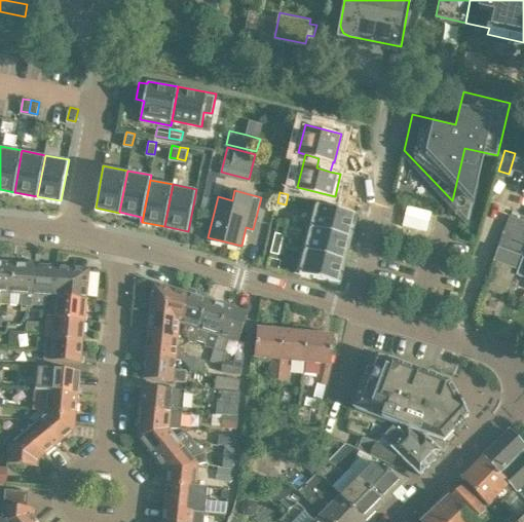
[(358,212),(312,200),(295,270),(341,282),(358,212)]
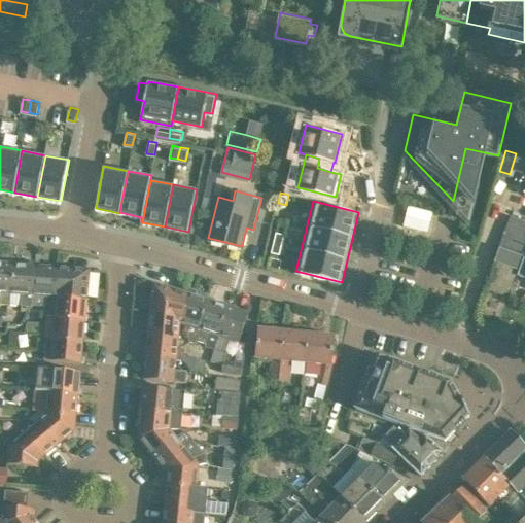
[(520,269),(521,265),(524,258),(524,217),(512,213),(495,259),(520,269)]
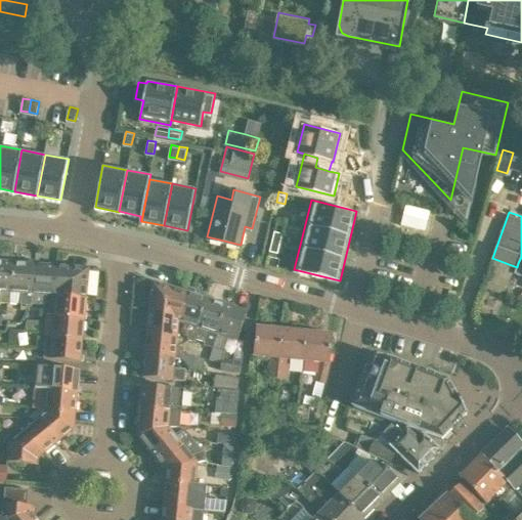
[(278,251),(284,231),(275,229),(270,249),(278,251)]
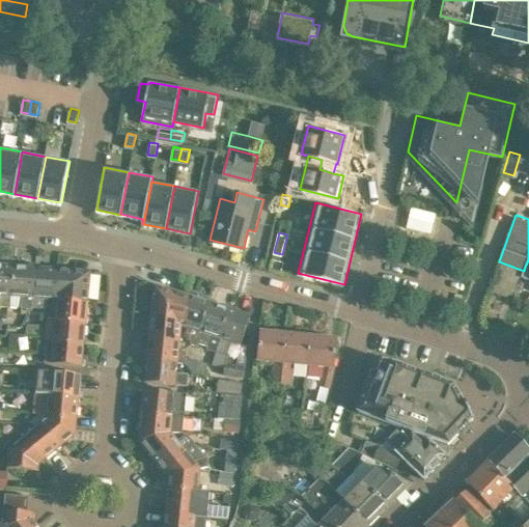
[(10,305),(11,293),(14,264),(0,262),(0,292),(1,292),(1,304),(10,305)]
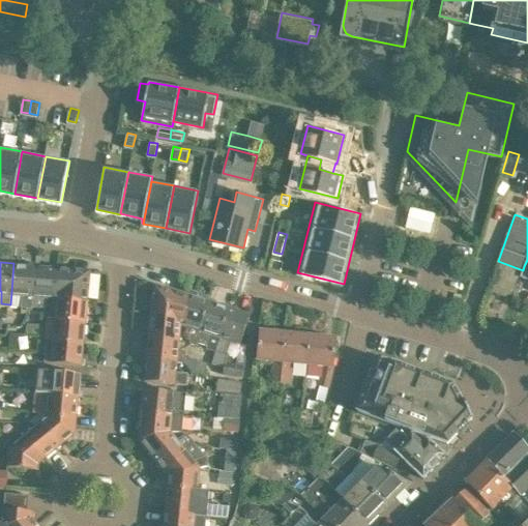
[(13,263),(11,292),(23,293),(22,305),(32,307),(33,294),(35,265),(13,263)]
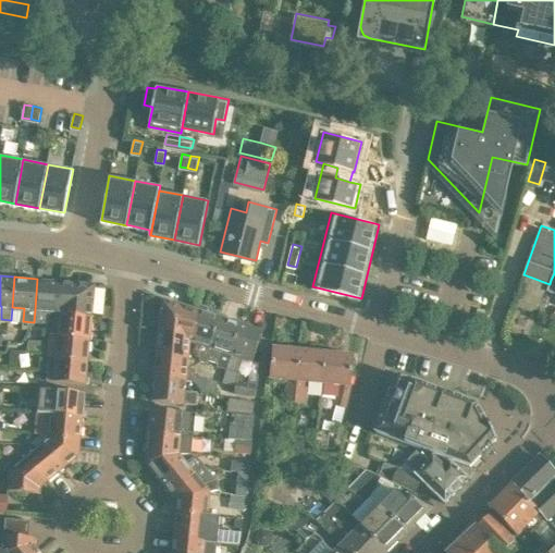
[(35,309),(34,322),(48,322),(49,310),(61,310),(61,307),(63,281),(37,279),(35,309)]
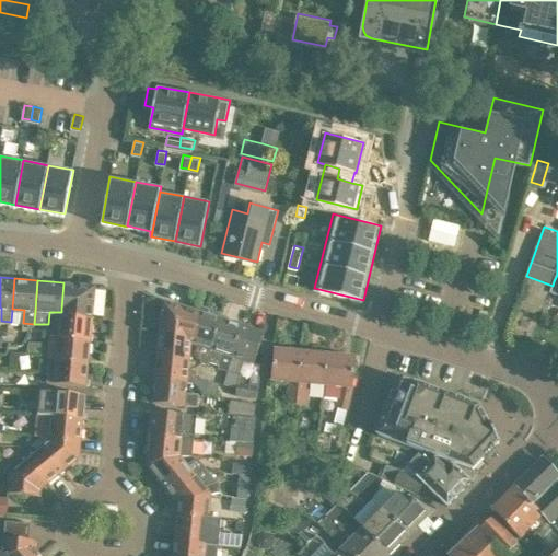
[(64,282),(61,309),(93,311),(95,285),(64,282)]
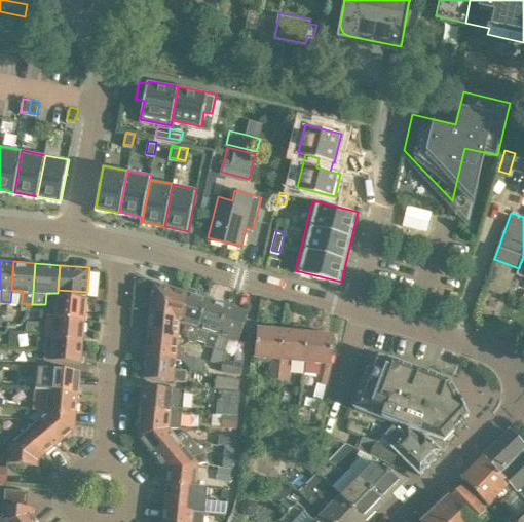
[(154,281),(151,311),(180,314),(179,320),(182,321),(185,291),(154,281)]
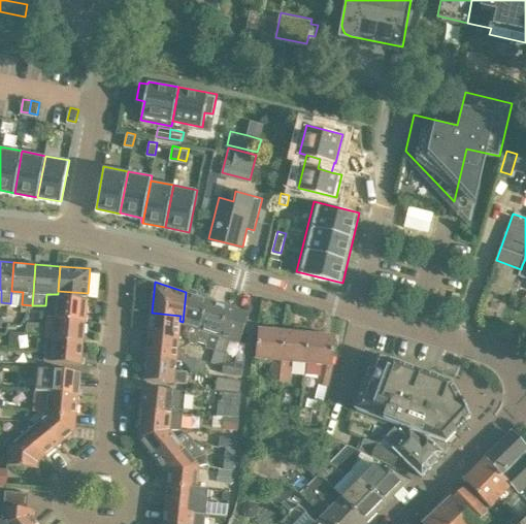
[(188,292),(186,292),(183,322),(186,323),(190,338),(196,340),(197,338),(209,299),(196,295),(199,287),(190,284),(188,292)]
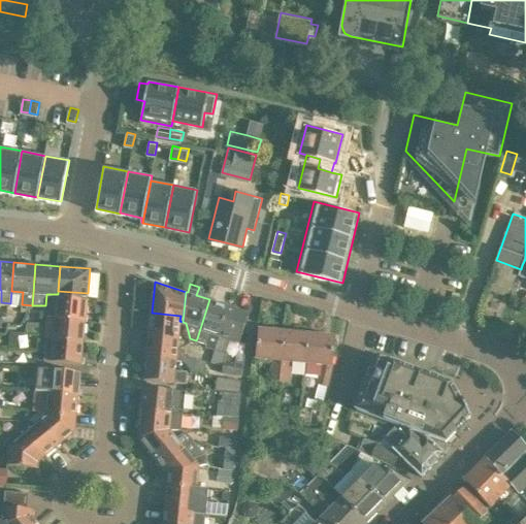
[(97,285),(96,295),(105,296),(106,286),(97,285)]
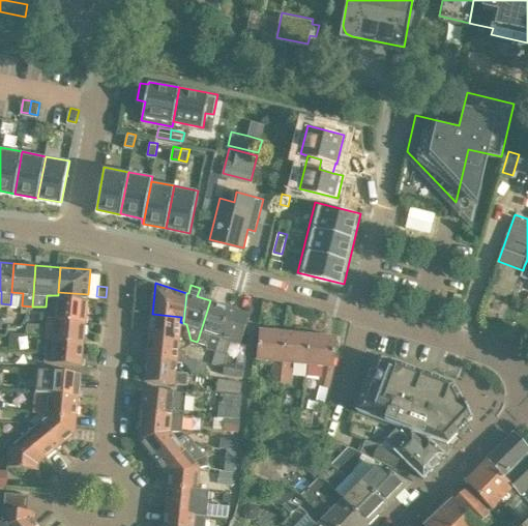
[(58,295),(56,316),(85,319),(88,294),(58,292),(58,295)]
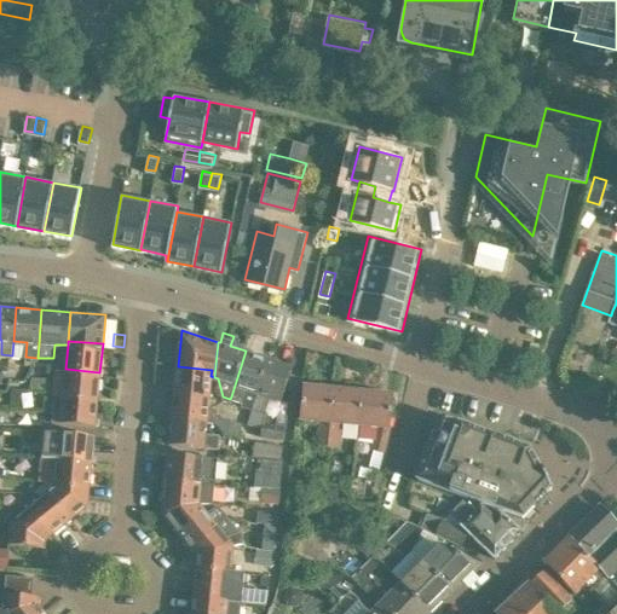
[(111,347),(111,360),(122,360),(124,348),(111,347)]
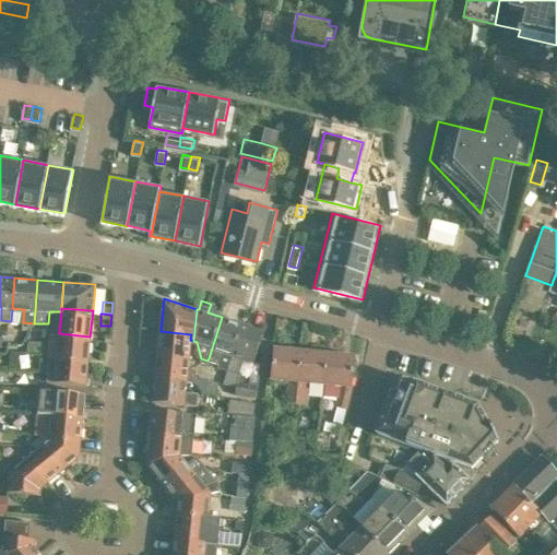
[(243,323),(222,317),(209,358),(218,362),(217,364),(228,367),(243,323)]
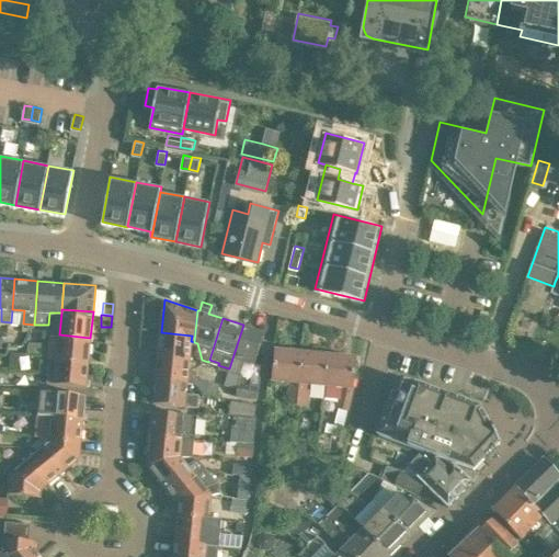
[(229,368),(225,382),(236,385),(244,359),(254,361),(264,331),(243,325),(229,368)]
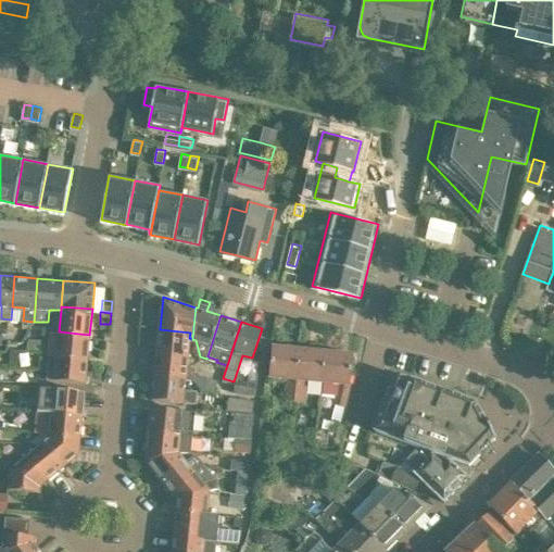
[(160,329),(158,352),(187,355),(189,338),(190,333),(160,329)]
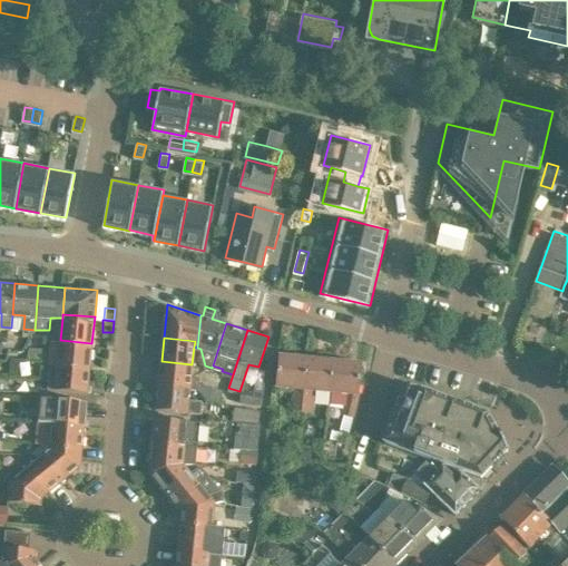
[(52,340),(50,363),(58,363),(89,368),(91,343),(60,340),(52,340)]
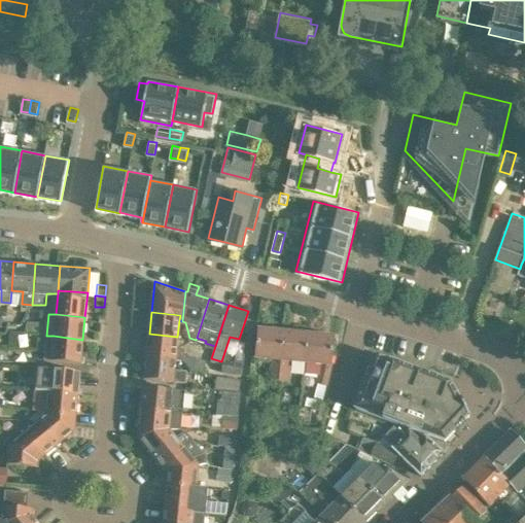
[(502,317),(498,328),(513,333),(516,321),(502,317)]
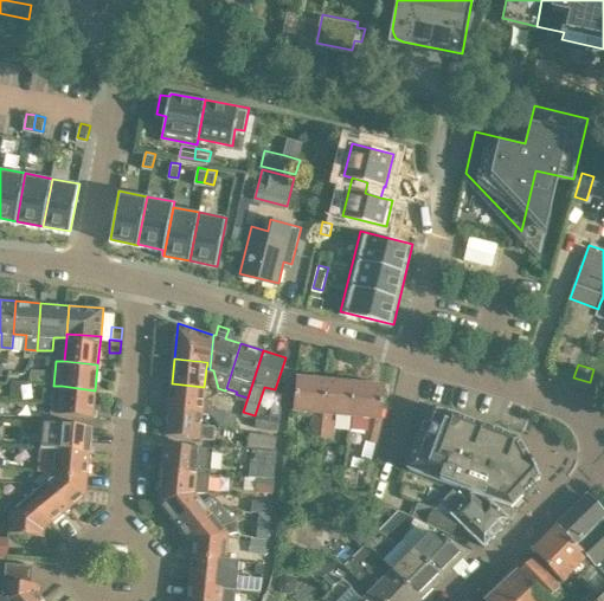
[(29,380),(47,381),(49,368),(33,367),(29,380)]
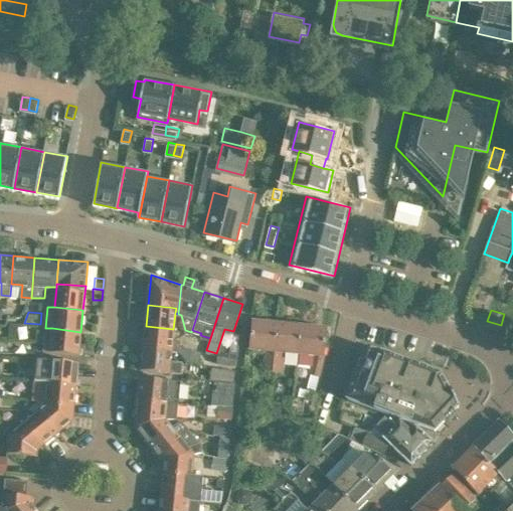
[(264,368),(273,369),(278,321),(253,319),(250,347),(269,349),(268,354),(266,354),(264,368)]
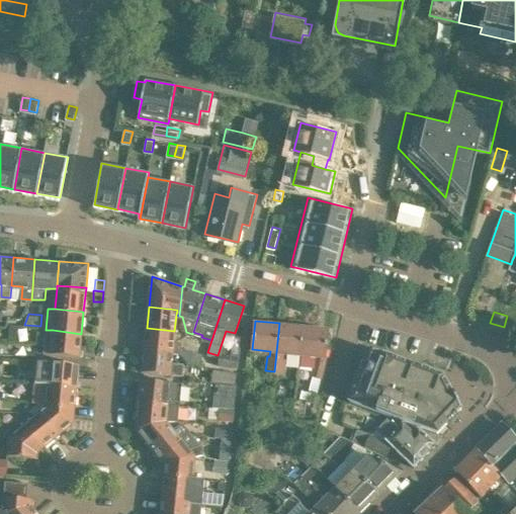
[(10,323),(10,335),(19,335),(19,323),(10,323)]
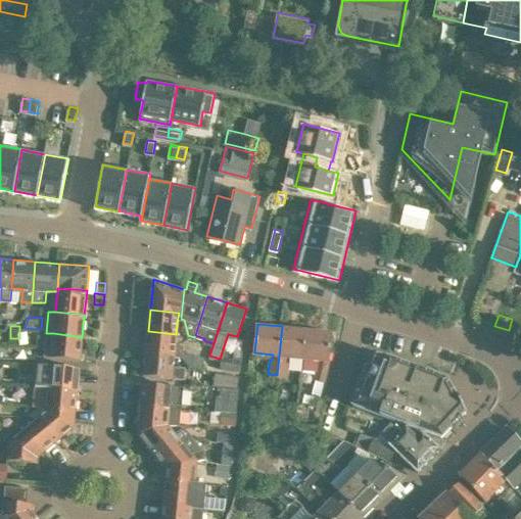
[(286,356),(304,358),(306,329),(282,326),(277,375),(286,376),(287,361),(285,361),(286,356)]
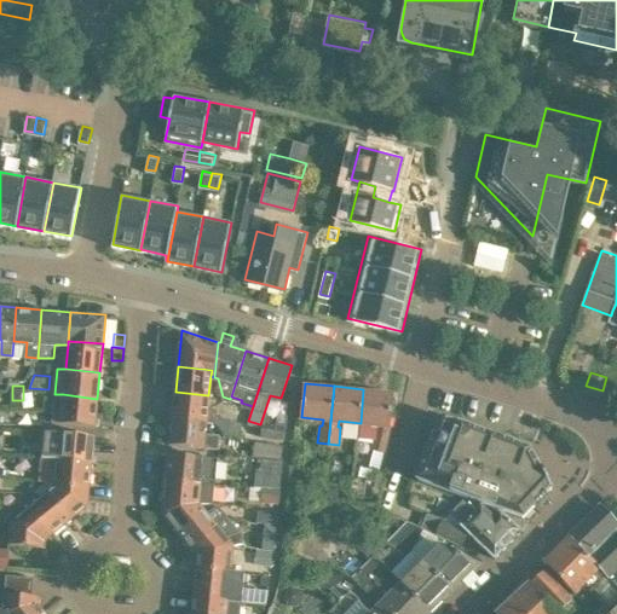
[(363,389),(361,423),(380,426),(379,430),(378,430),(373,447),(385,450),(391,426),(390,426),(393,392),(363,389)]
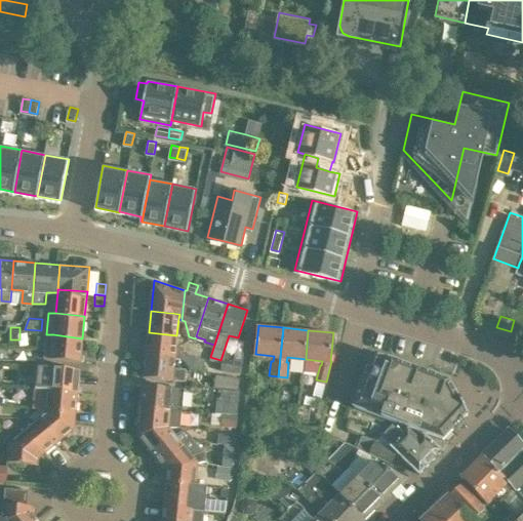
[(149,332),(147,353),(174,357),(183,358),(190,366),(202,370),(206,358),(184,351),(184,346),(176,345),(176,335),(149,332)]
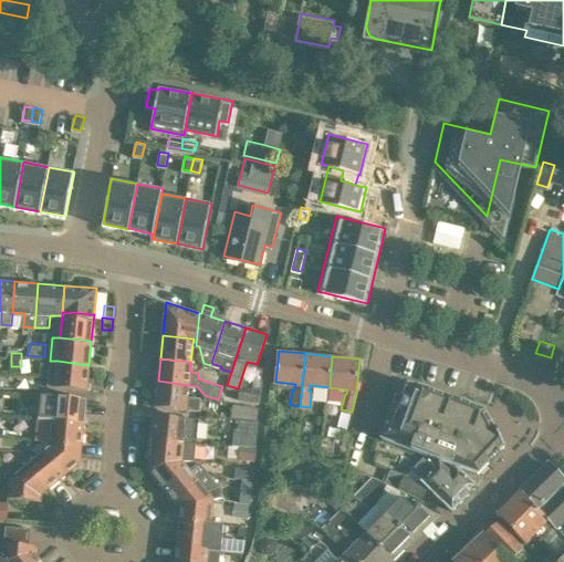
[(89,365),(58,361),(50,361),(48,384),(86,388),(89,365)]
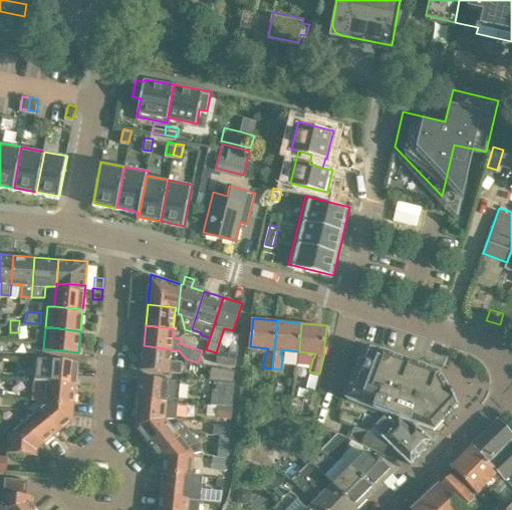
[(364,343),(345,396),(389,412),(437,429),(460,405),(460,403),(465,401),(448,368),(442,372),(364,343)]
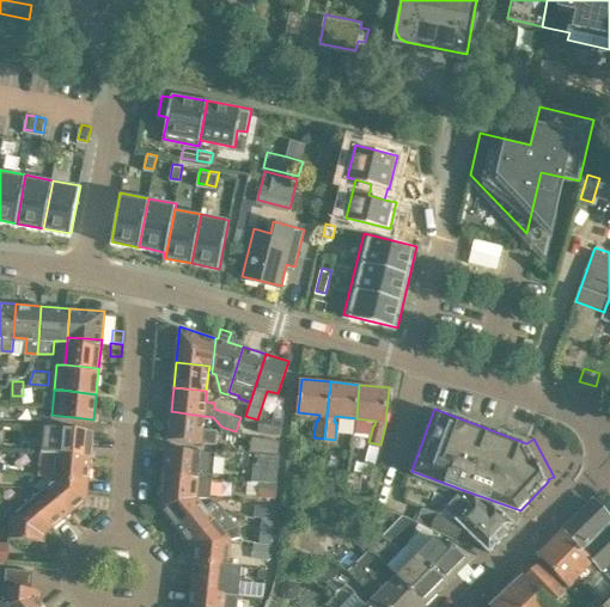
[(203,416),(171,411),(169,437),(215,442),(217,428),(202,427),(203,416)]
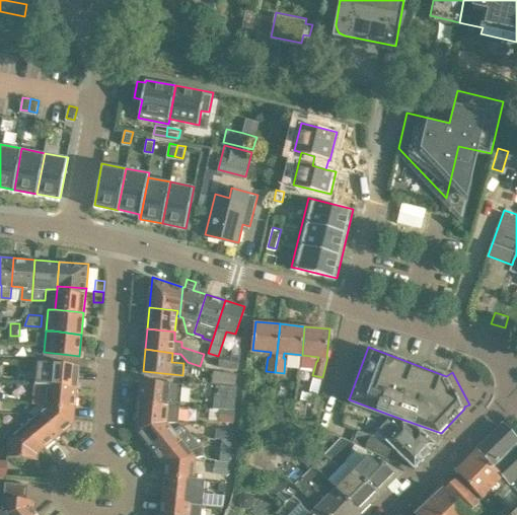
[(219,364),(229,366),(231,355),(221,353),(219,364)]
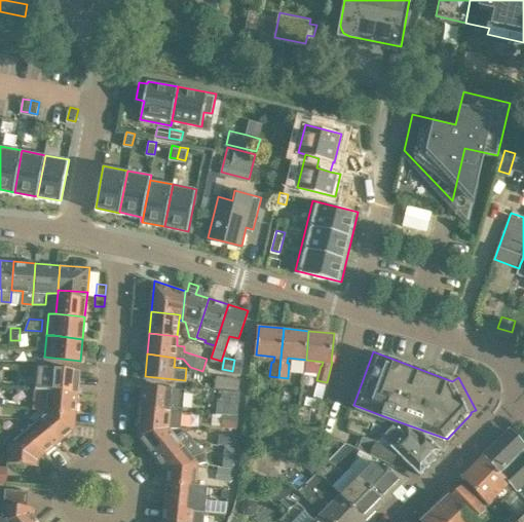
[(234,360),(232,371),(241,372),(244,361),(234,360)]
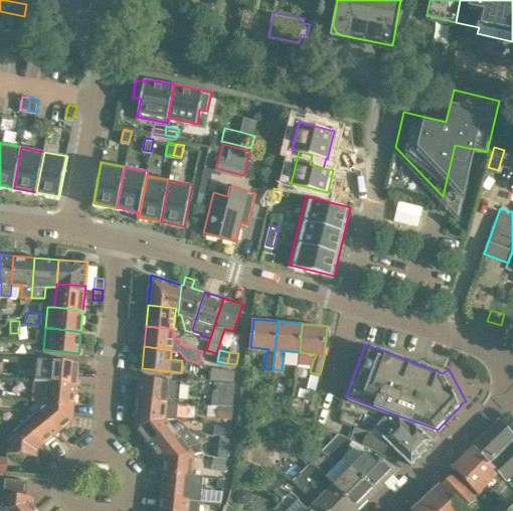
[(36,357),(34,379),(75,383),(77,361),(36,357)]
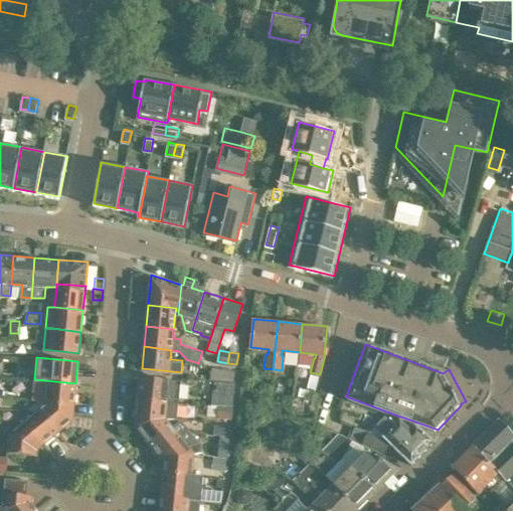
[(218,378),(218,381),(235,383),(235,380),(234,380),(236,369),(212,365),(210,378),(218,378)]
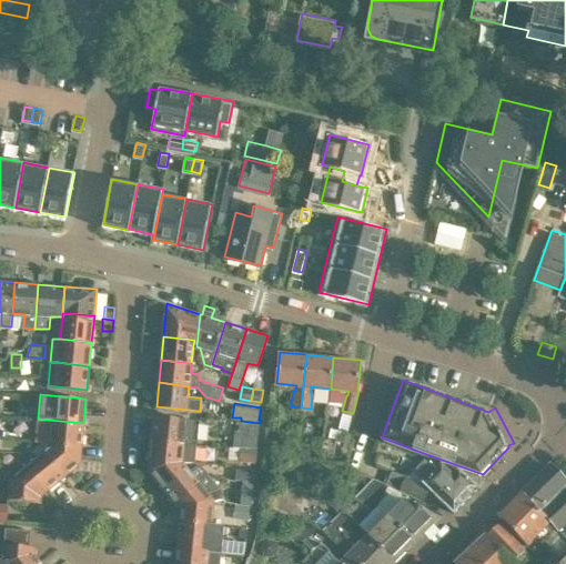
[(155,415),(153,437),(196,442),(199,420),(155,415)]
